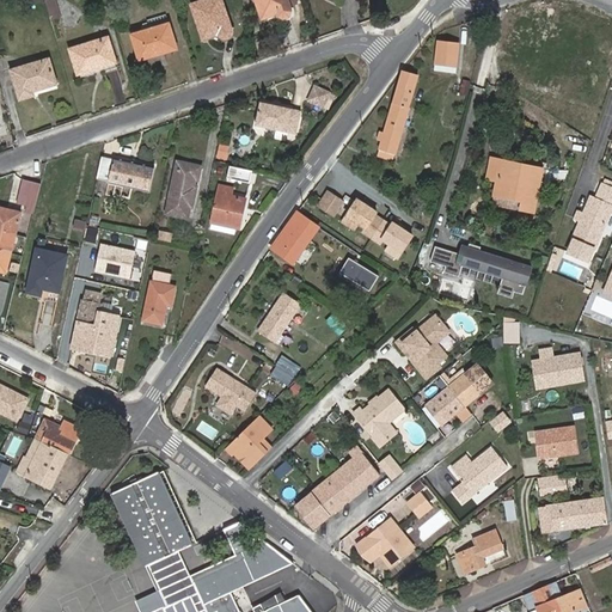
[(46,0),(51,19),(61,17),(55,0),(46,0)]
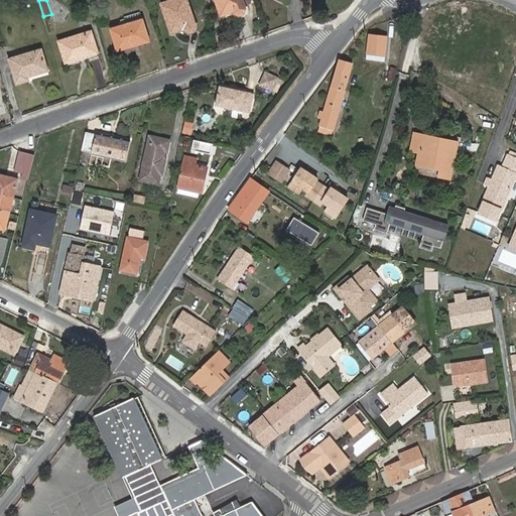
[(198,28),(198,25),(188,0),(167,0),(160,3),(171,34),(187,28),(188,31),(189,32),(191,32),(194,32),(195,32),(197,31),(198,29),(198,28)]
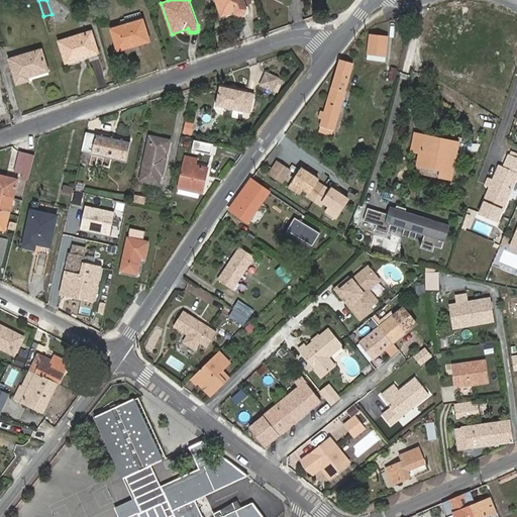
[(246,10),(245,8),(242,0),(216,0),(222,15),(235,11),(236,12),(236,13),(238,14),(239,15),(241,15),(243,14),(244,13),(245,12),(246,10)]
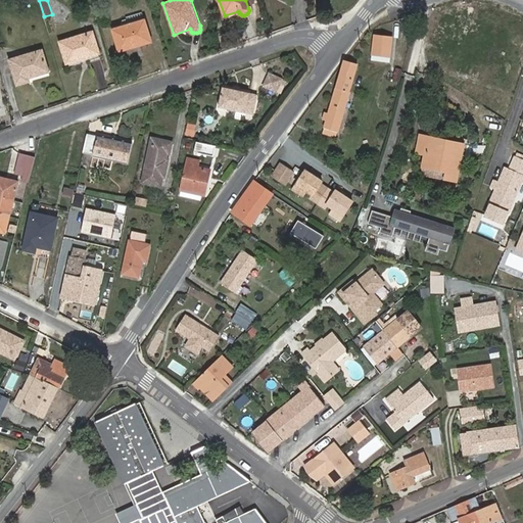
[(120,51),(151,42),(143,12),(128,17),(130,26),(113,31),(120,51)]
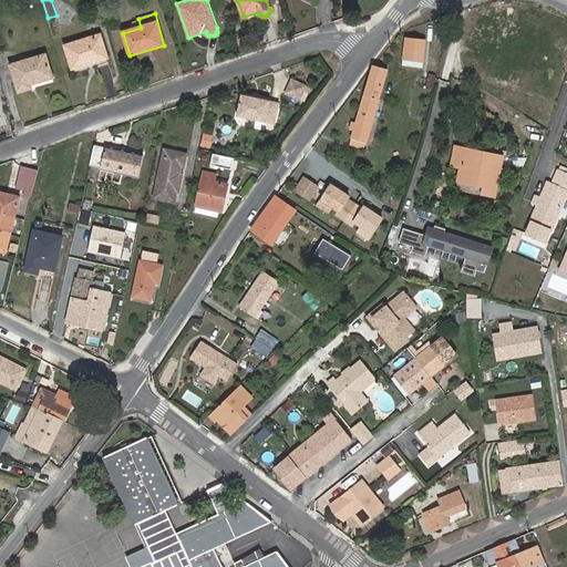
[(107,58),(100,34),(65,45),(72,69),(107,58)]
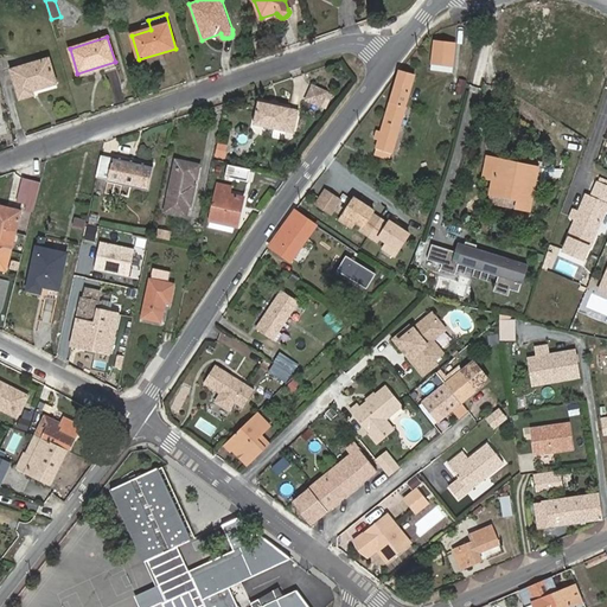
[(458,40),(436,39),(435,52),(457,53),(458,40)]
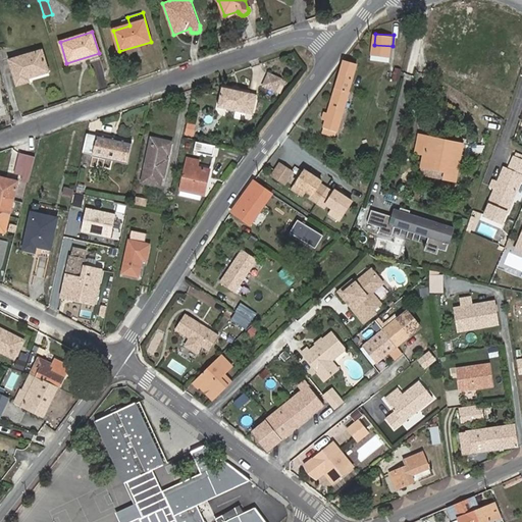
[(496,45),(510,48),(513,38),(498,34),(496,45)]
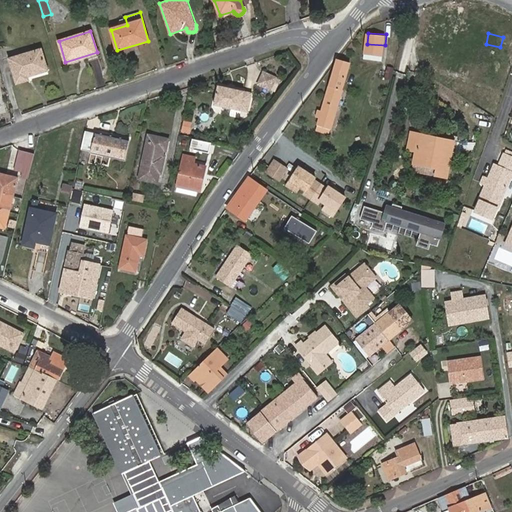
[(384,53),(385,45),(367,44),(367,53),(384,53)]
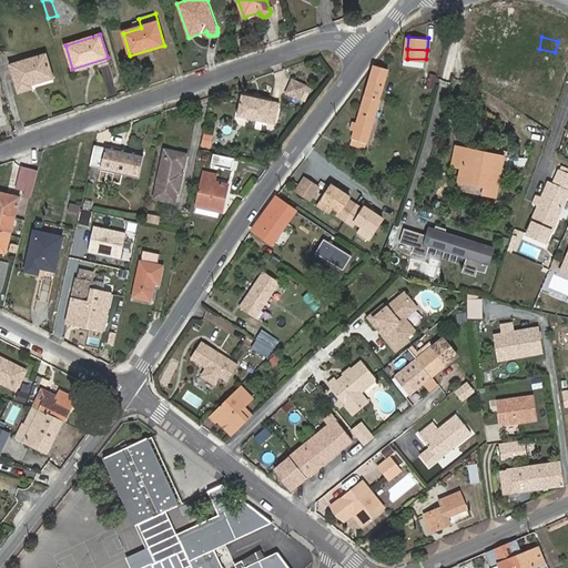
[(53,78),(46,54),(11,66),(19,92),(31,89),(30,84),(53,78)]
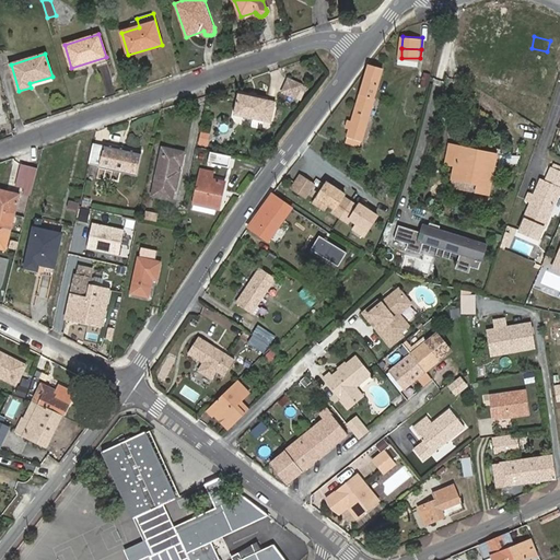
[(393,73),(380,68),(346,141),(359,147),(361,141),(362,142),(393,73)]
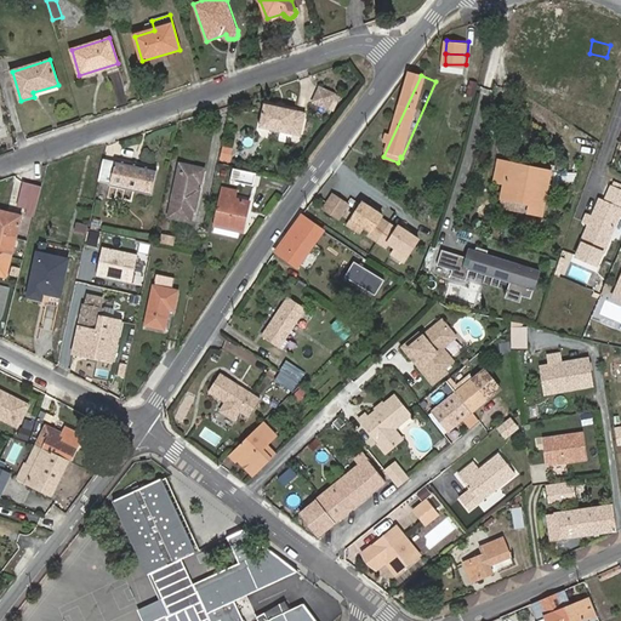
[(335,96),(319,90),(313,104),(329,110),(335,96)]
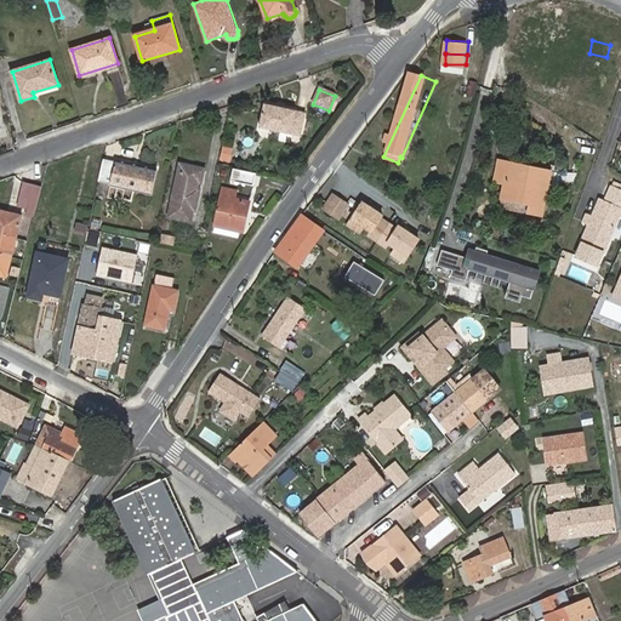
[(311,109),(288,107),(288,110),(283,110),(283,107),(269,106),(267,129),(309,134),(311,109)]
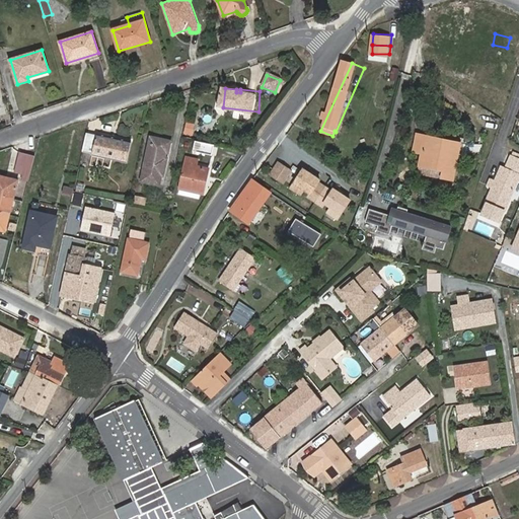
[(86,134),(82,152),(92,154),(96,137),(86,134)]
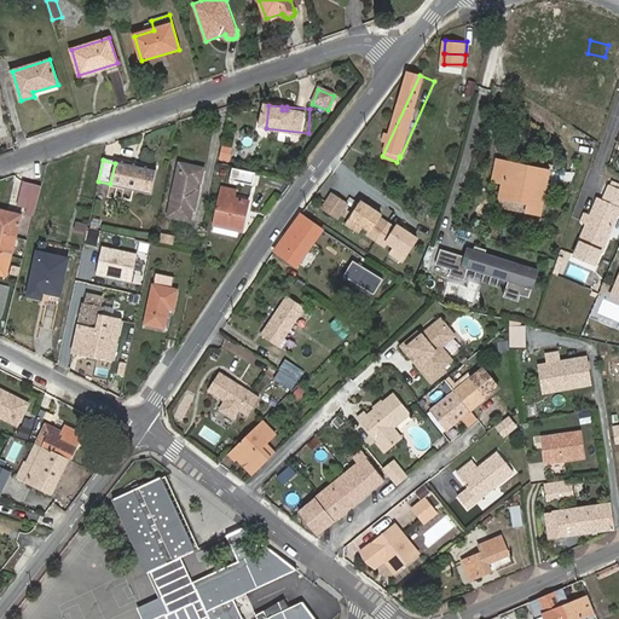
[(156,169),(116,161),(115,163),(110,184),(110,185),(150,195),(156,169)]
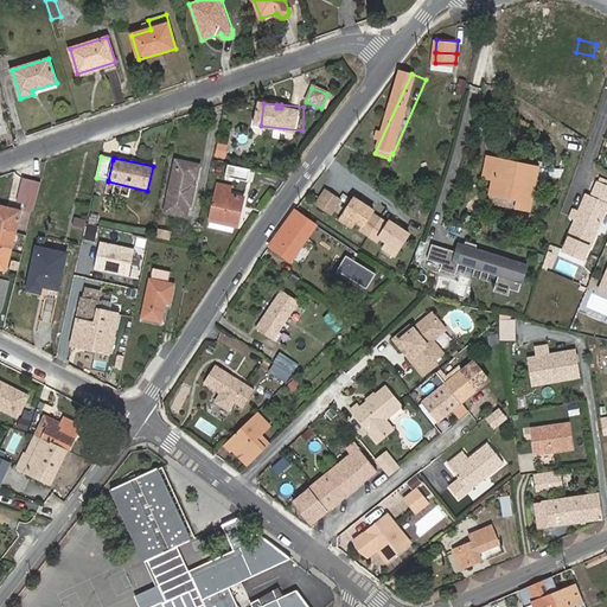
[(191,174),(198,177),(200,164),(177,158),(166,209),(183,212),(185,203),(191,204),(197,183),(190,181),(191,174)]
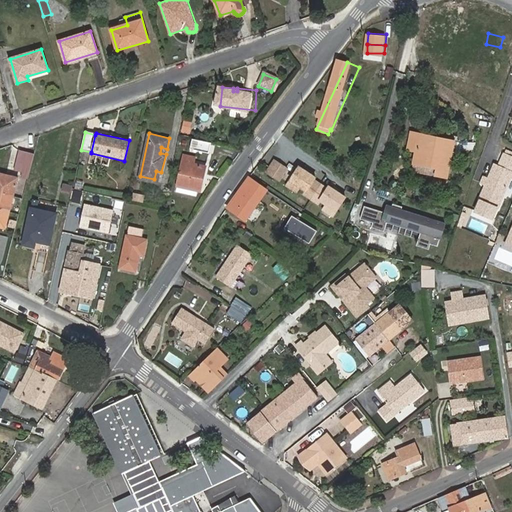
[(414,150),(418,135),(409,133),(405,147),(414,150)]
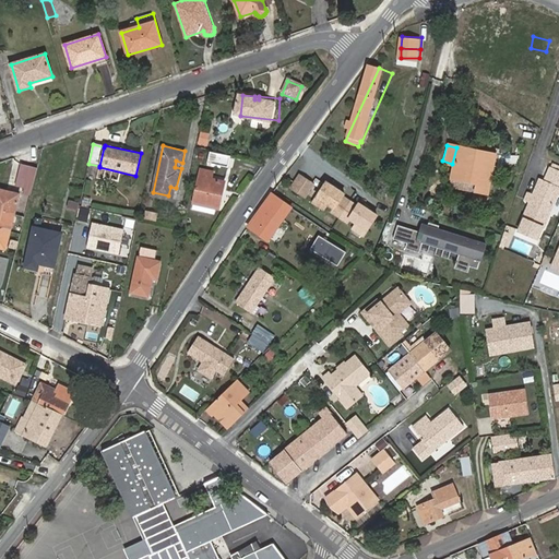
[(452,164),(449,177),(473,182),(471,190),(484,193),(494,157),(479,154),(479,157),(468,154),(470,151),(456,147),(452,164)]
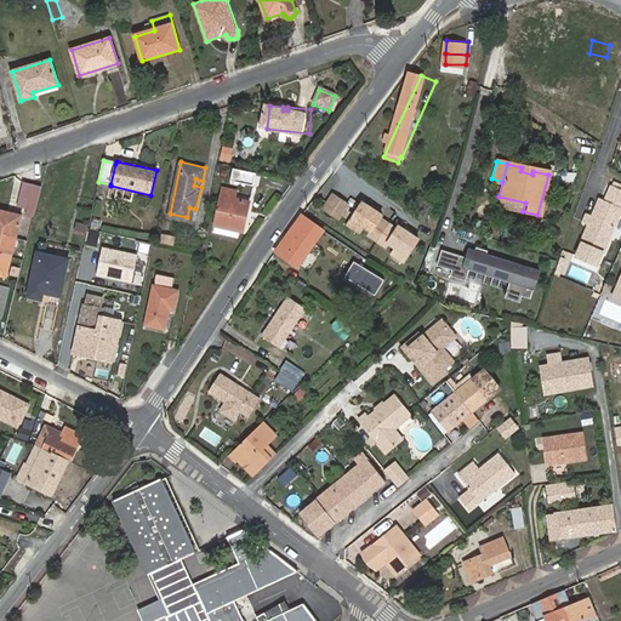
[(255,187),(257,175),(235,170),(233,181),(255,187)]
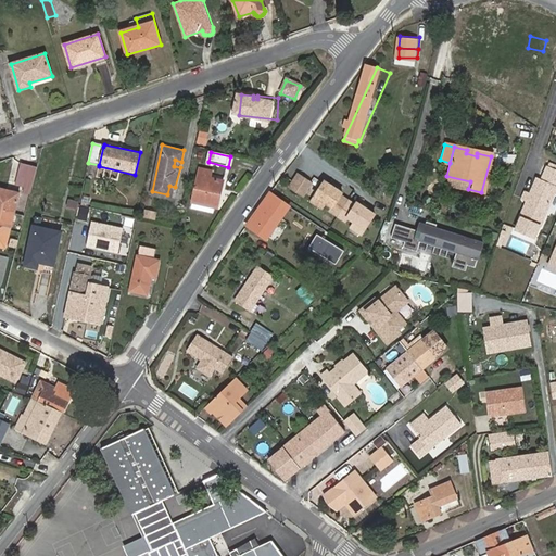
[(22,185),(36,188),(41,168),(23,163),(20,175),(24,176),(22,185)]
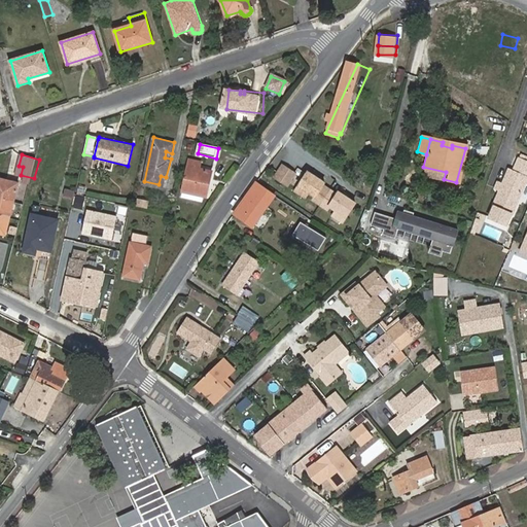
[(526,159),(522,156),(517,168),(526,173),(526,159)]
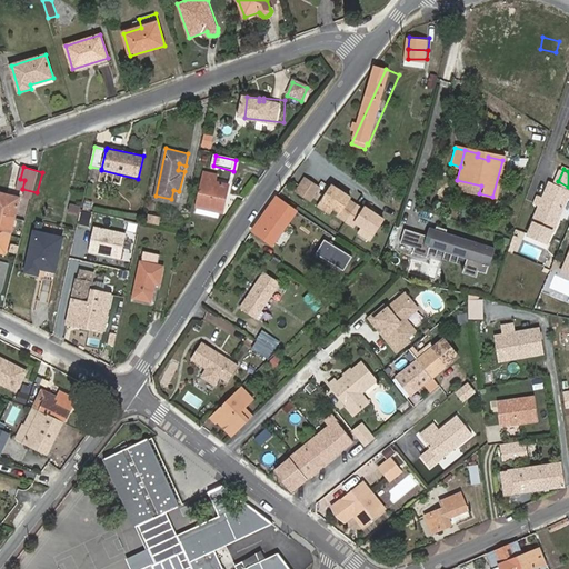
[(207,172),(196,206),(208,209),(209,206),(219,209),(223,191),(228,192),(229,187),(216,182),(218,175),(207,172)]
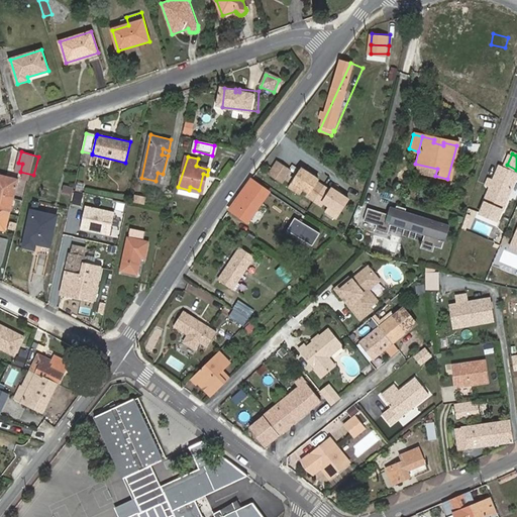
[(516,170),(507,165),(502,163),(495,179),(491,177),(488,184),(492,186),(481,211),(499,219),(516,178),(516,170)]
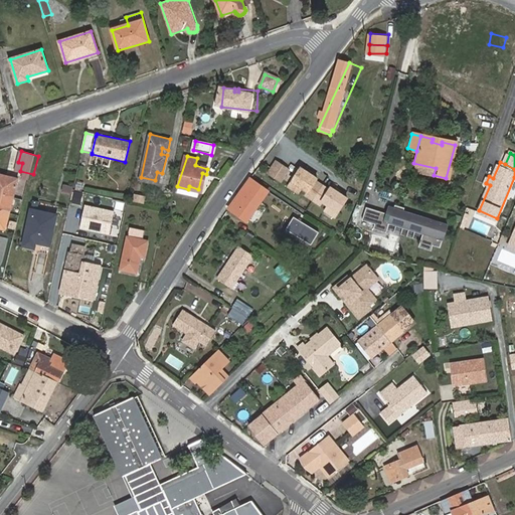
[(289,171),(276,163),(268,174),(281,182),(289,171)]
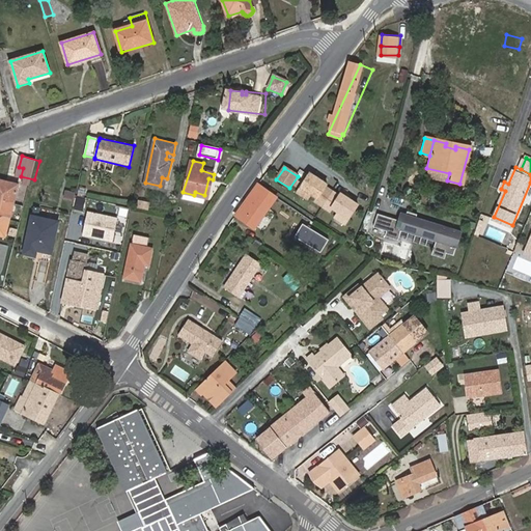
[(309,174),(301,189),(311,195),(317,199),(315,202),(331,212),(333,208),(339,213),(350,219),(358,205),(341,194),(339,196),(326,188),(327,185),(309,174)]
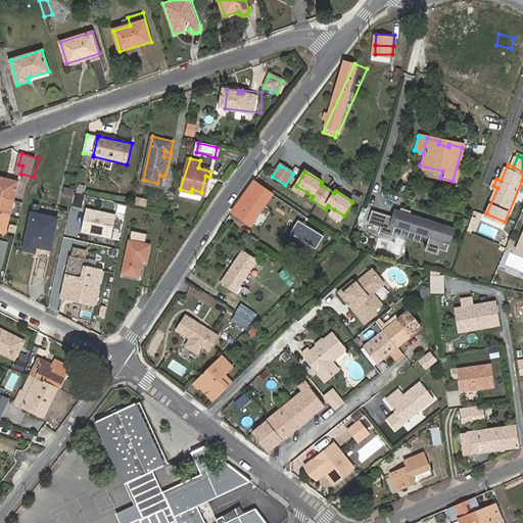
[(0,232),(7,234),(19,182),(0,177),(0,232)]
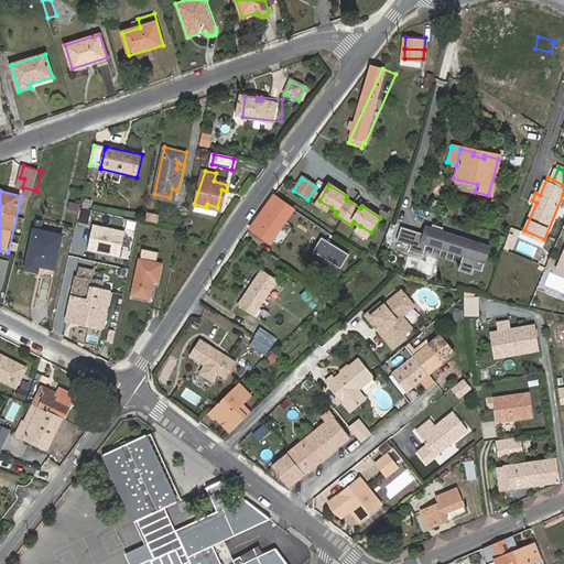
[(294,209),(275,195),(255,224),(264,230),(261,236),(270,241),(294,209)]
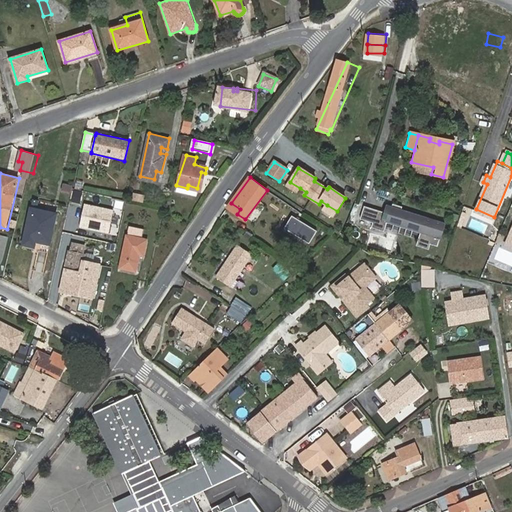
[(80,190),(83,181),(76,179),(73,188),(80,190)]
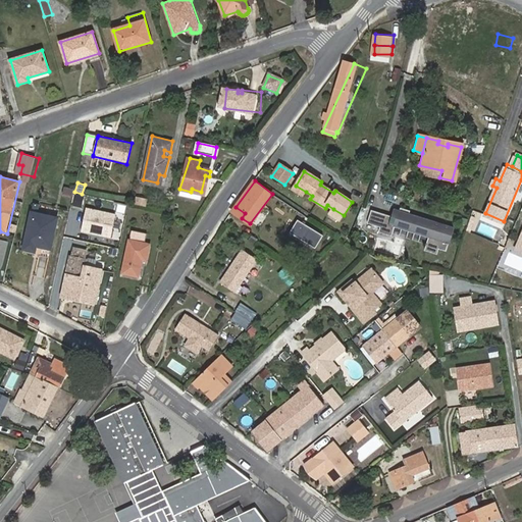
[(303,197),(306,192),(296,186),(293,190),(303,197)]
